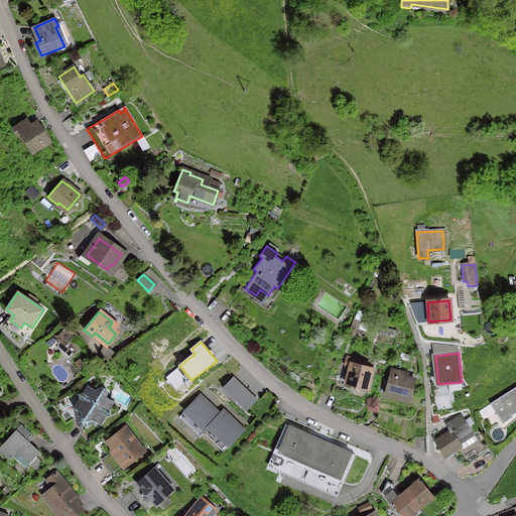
[(371,370),(369,369),(370,363),(346,357),(344,364),(350,365),(346,383),(366,388),(371,370)]
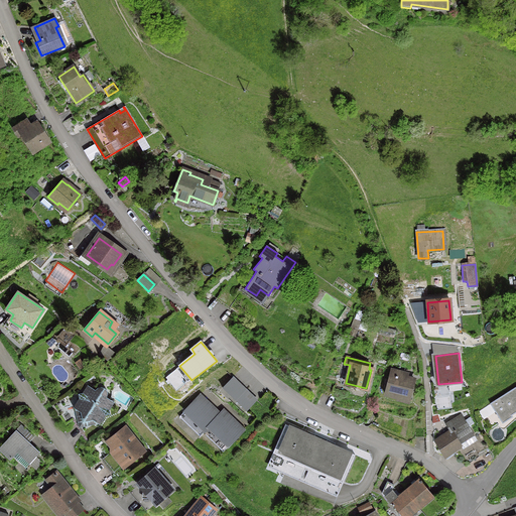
[(408,400),(408,401),(413,380),(402,378),(403,373),(390,370),(384,394),(398,398),(398,395),(408,397),(408,400)]
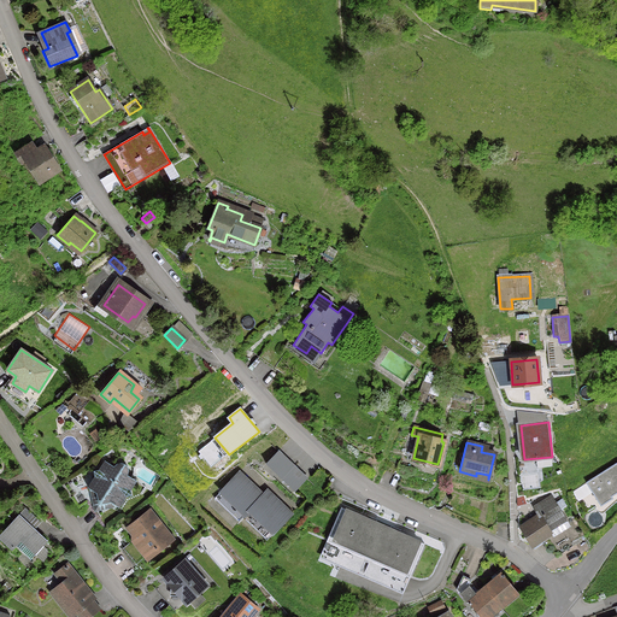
[(278,476),(291,464),(277,451),(265,464),(278,476)]
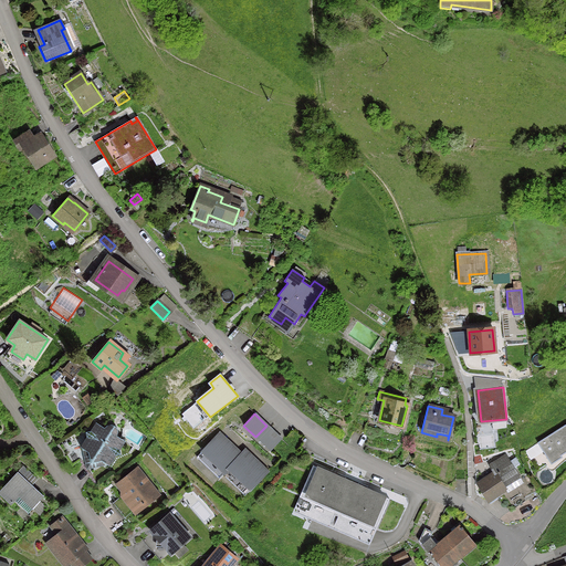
[(86,437),(80,448),(87,453),(90,463),(100,461),(108,465),(115,456),(119,454),(119,450),(124,441),(115,436),(116,433),(116,430),(115,428),(113,426),(109,426),(107,426),(105,427),(104,429),(95,422),(90,431),(85,432),(86,437)]
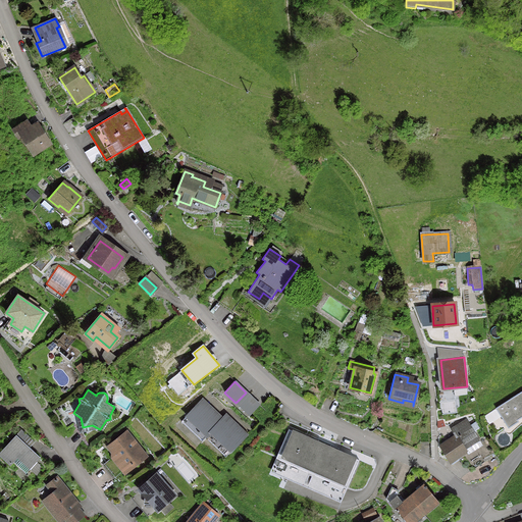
[(521,390),(494,409),(508,428),(518,421),(517,420),(521,416),(521,390)]
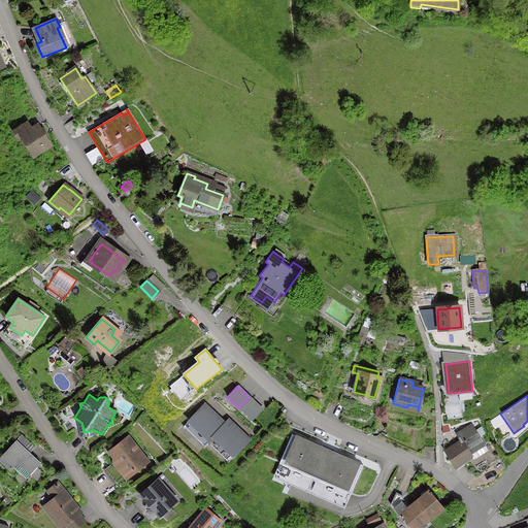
[(251,399),(240,409),(252,421),(262,409),(251,399)]
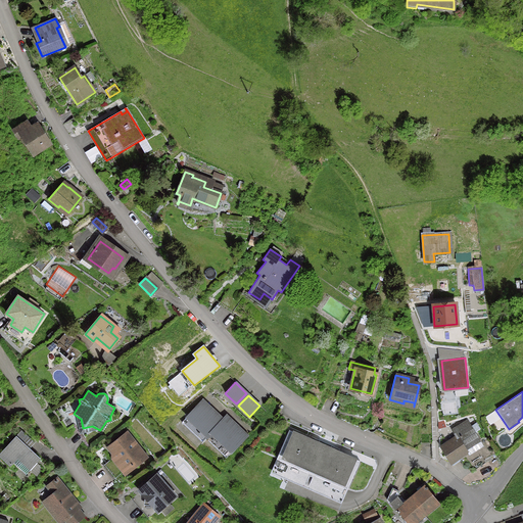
[(222,420),(202,400),(181,423),(201,442),(205,439),(204,438),(222,420)]
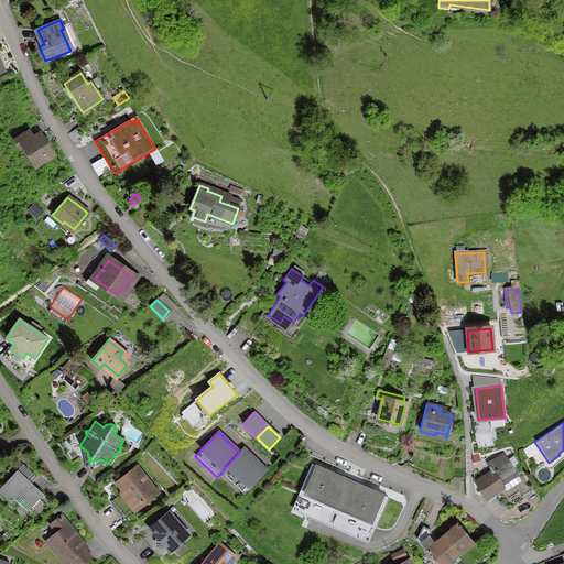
[(248,488),(266,470),(243,448),(239,453),(220,473),(221,474),(242,494),(248,488)]
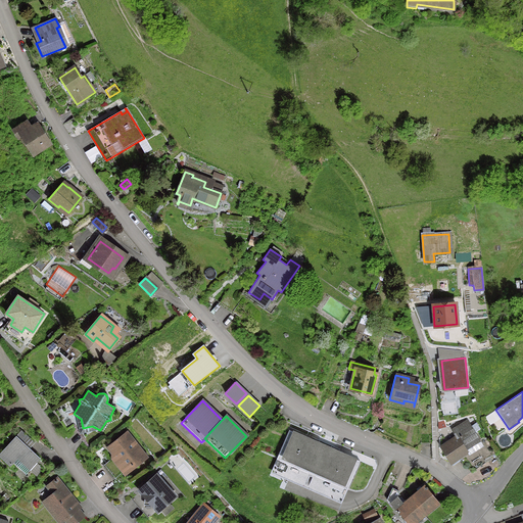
[(456,437),(440,447),(450,463),(466,453),(465,450),(478,441),(465,421),(452,430),(456,437)]
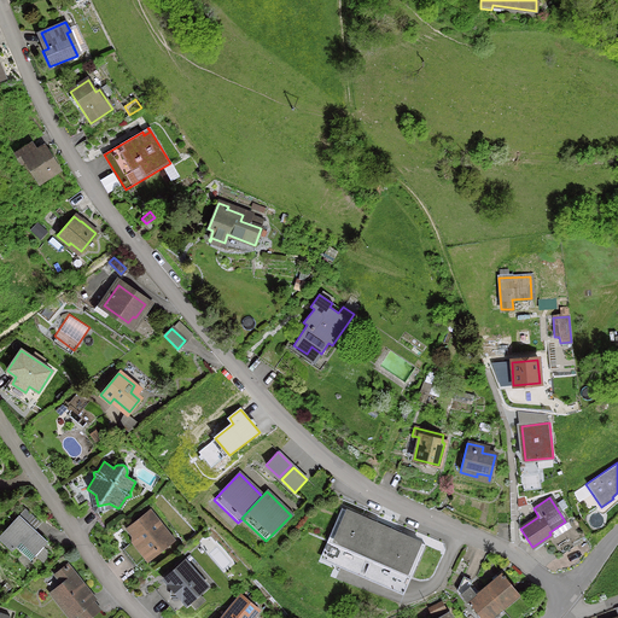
[(23,520),(29,514),(24,508),(0,535),(0,541),(11,552),(15,548),(29,561),(47,542),(23,520)]
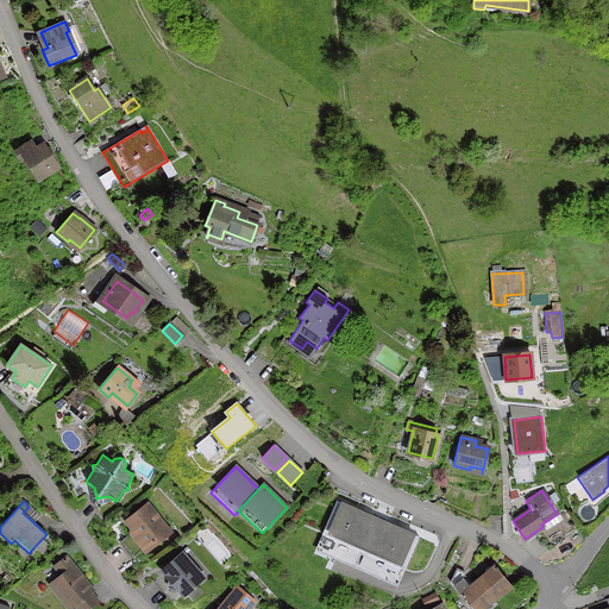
[(377,519),(336,501),(321,534),(362,552),(377,519)]
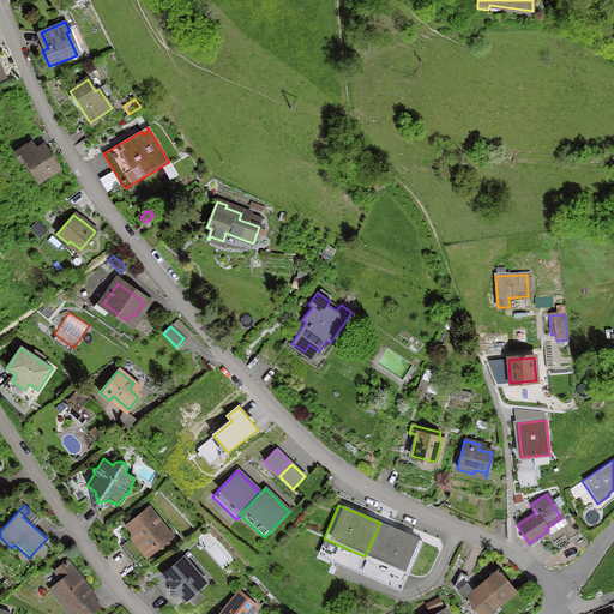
[(127,525),(134,535),(121,546),(134,561),(148,551),(148,552),(155,546),(160,547),(170,537),(148,509),(127,525)]
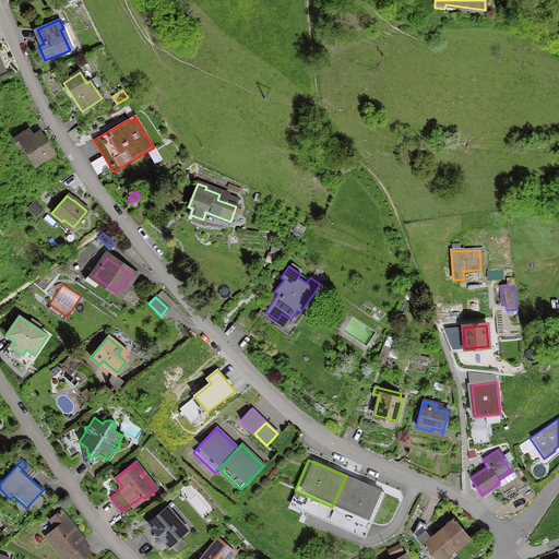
[(383,492),(346,476),(332,507),(370,523),(383,492)]
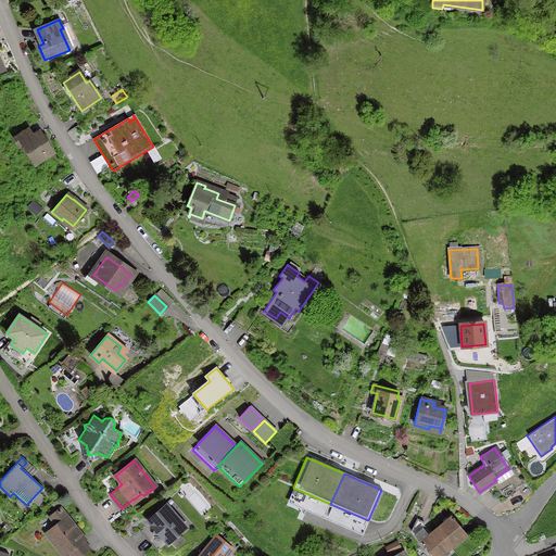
[(185,528),(165,506),(140,528),(159,550),(185,528)]
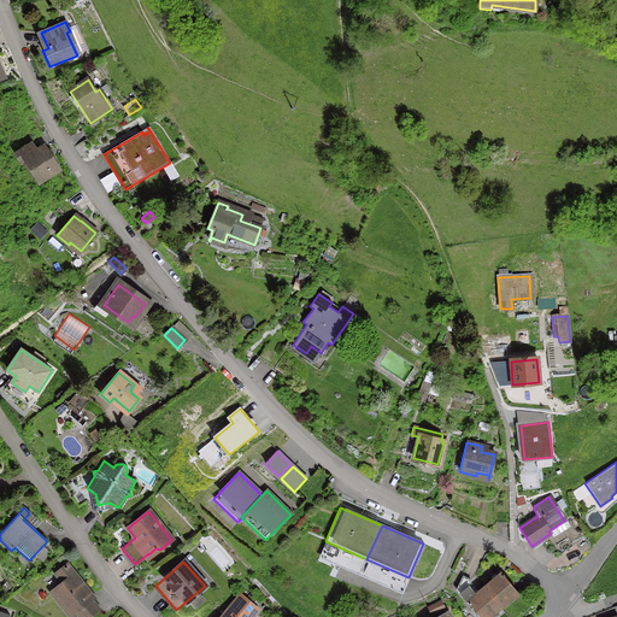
[(89,599),(86,595),(88,593),(66,565),(56,574),(63,582),(53,591),(65,605),(63,607),(70,616),(76,612),(80,616),(87,616),(98,610),(90,600),(93,598),(92,598),(89,599)]
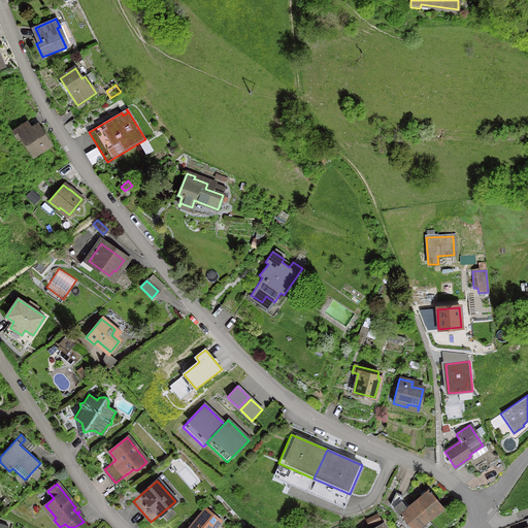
[(442,508),(428,490),(414,502),(427,518),(440,506),(442,508)]
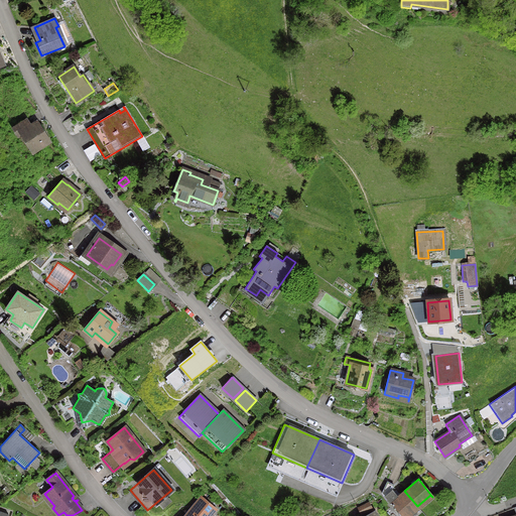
[(393,486),(386,482),(381,493),(389,504),(390,503),(401,515),(405,515),(417,506),(404,491),(397,497),(391,490),(393,486)]
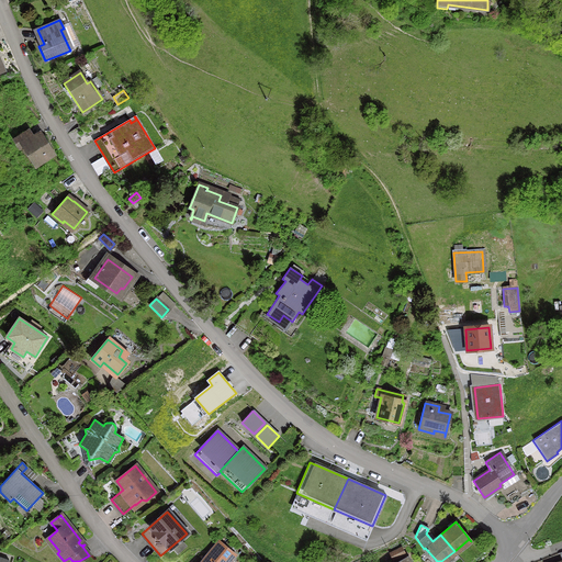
[(227,561),(235,554),(218,541),(201,561),(227,561)]
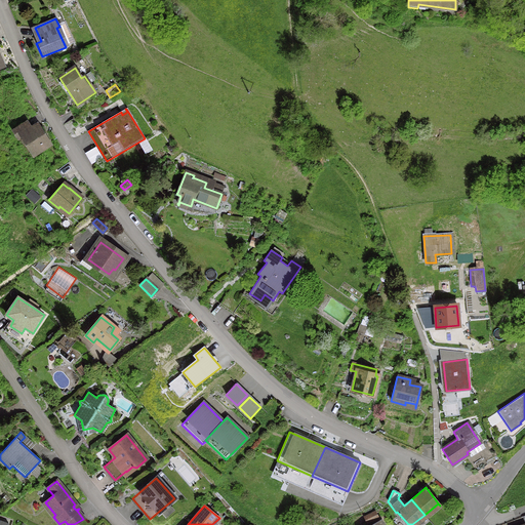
[(367,522),(376,518),(374,513),(364,518),(367,522)]
